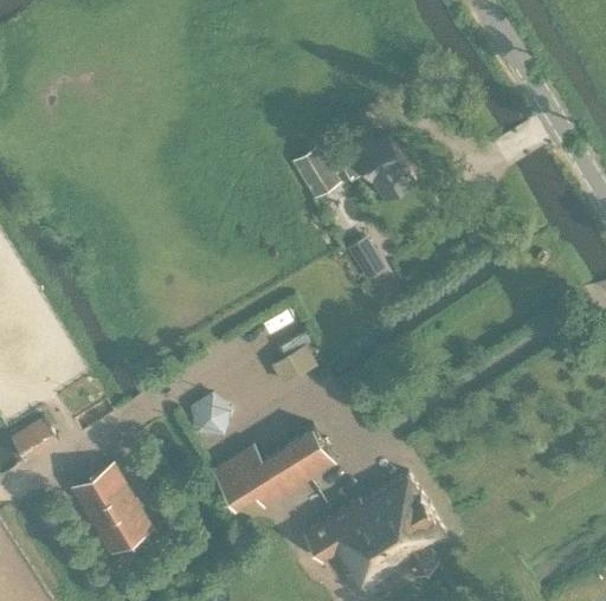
[(372,180),(385,201),(414,182),(387,136),(374,144),(371,137),(350,149),(356,160),(342,168),(349,181),(363,173),(369,181),(372,180)]
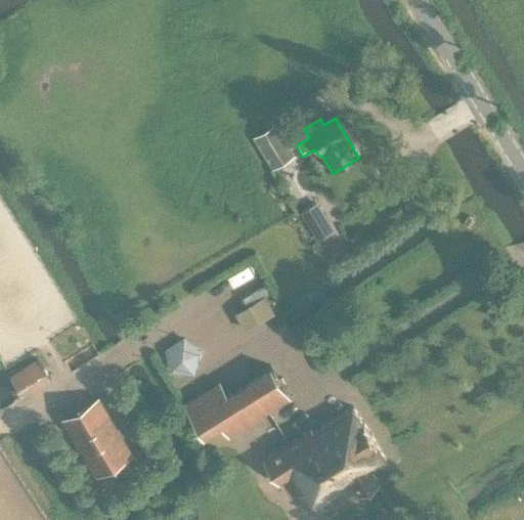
[(274,127),(252,140),(272,172),(294,159),(274,127)]
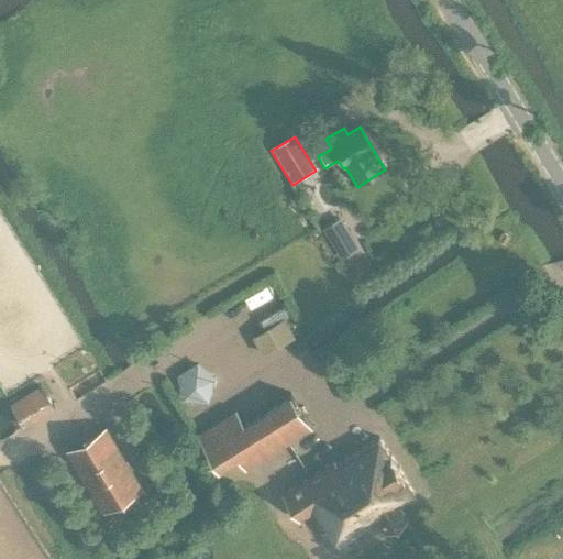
[(359,251),(341,222),(322,233),(340,262),(359,251)]
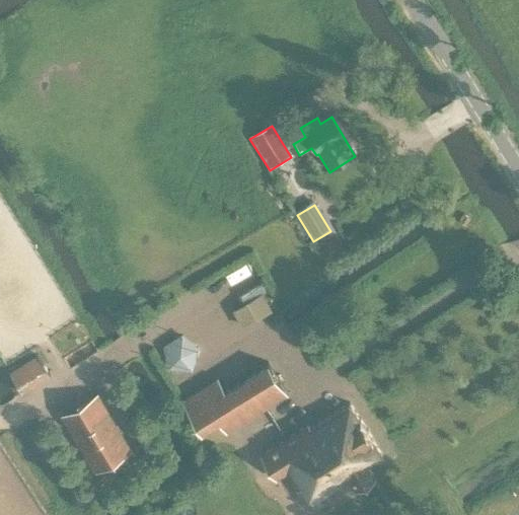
[(459,224),(466,228),(470,220),(463,216),(459,224)]
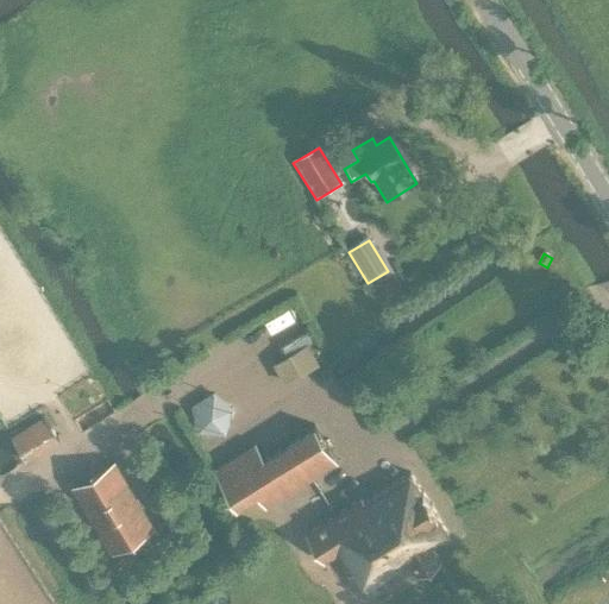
[(307,347),(271,366),(282,387),(318,367),(307,347)]
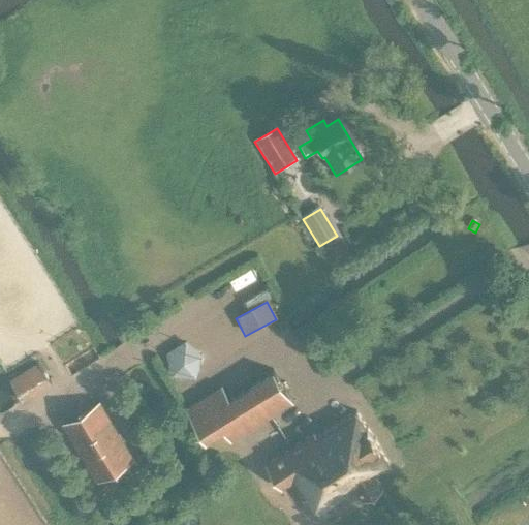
[(170,346),(169,375),(200,377),(201,347),(170,346)]
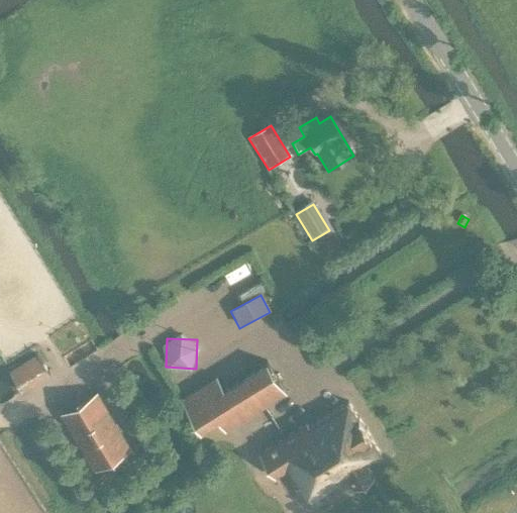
[(19,390),(47,373),(36,355),(9,373),(19,390)]
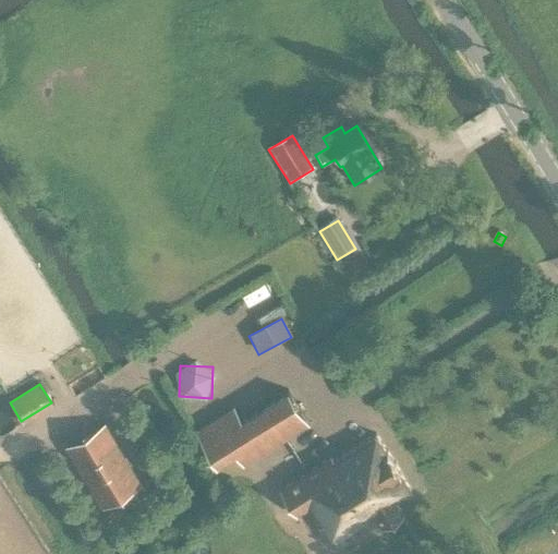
[(195,433),(216,466),(253,443),(261,456),(308,426),(288,393),(223,432),(216,420),(195,433)]
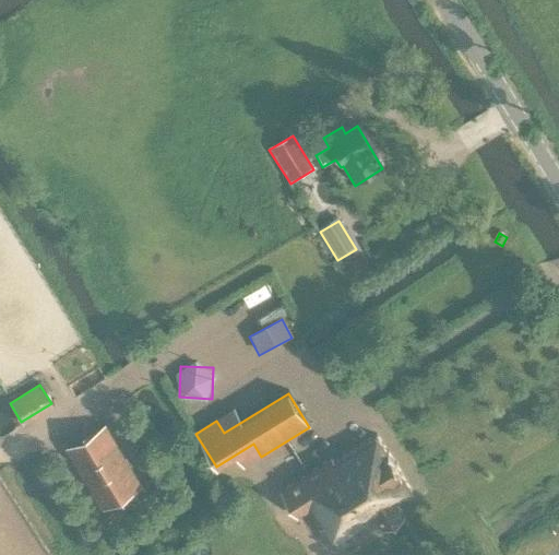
[(70,447),(107,508),(137,491),(128,475),(132,473),(104,426),(70,447)]
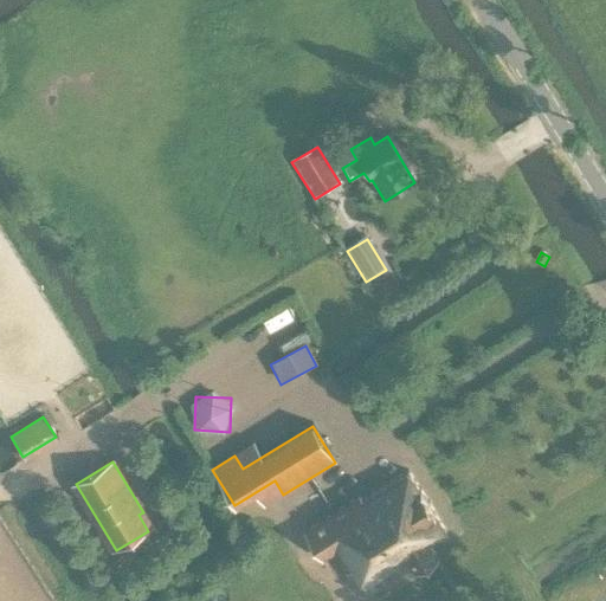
[(360,499),(304,534),(322,562),(334,554),(347,575),(353,572),(365,589),(406,563),(413,575),(437,561),(427,545),(445,534),(434,515),(420,491),(419,492),(408,473),(362,502),(360,499)]
